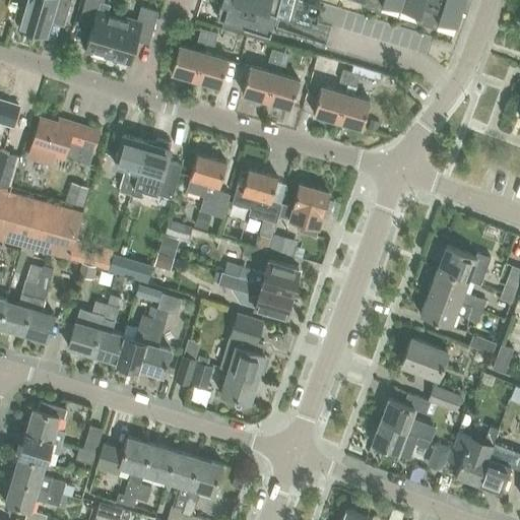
[(64,26),(71,1),(68,0),(23,0),(15,28),(47,38),(52,22),(64,26)]
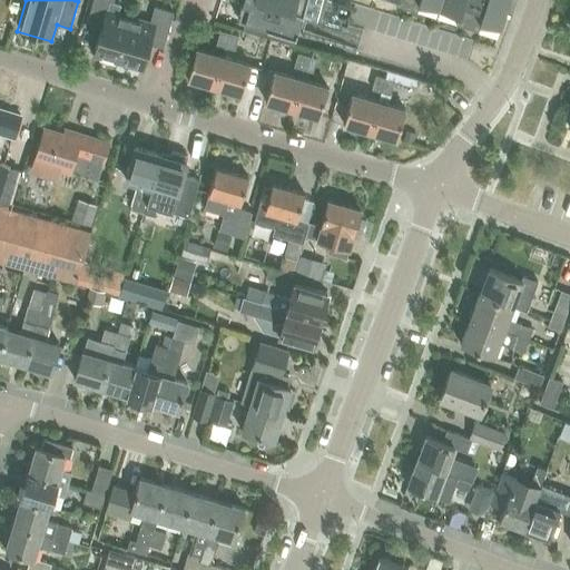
[(118,59),(130,17),(111,11),(114,0),(92,0),(87,22),(98,25),(100,29),(94,52),(100,53),(101,58),(106,61),(111,61),(116,58),(118,59)]
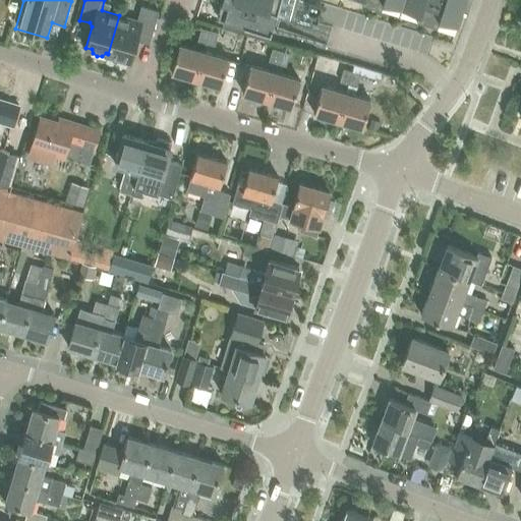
[(222,0),(217,16),(224,18),(222,26),(268,40),(271,29),(275,30),(278,20),(280,11),(311,21),(312,9),(315,8),(316,8),(319,7),(319,6),(320,5),(320,4),(321,2),(321,1),(320,0),(360,0),(360,1),(381,7),(383,0),(418,11),(416,18),(437,24),(439,17),(458,23),(464,0),(222,0)]
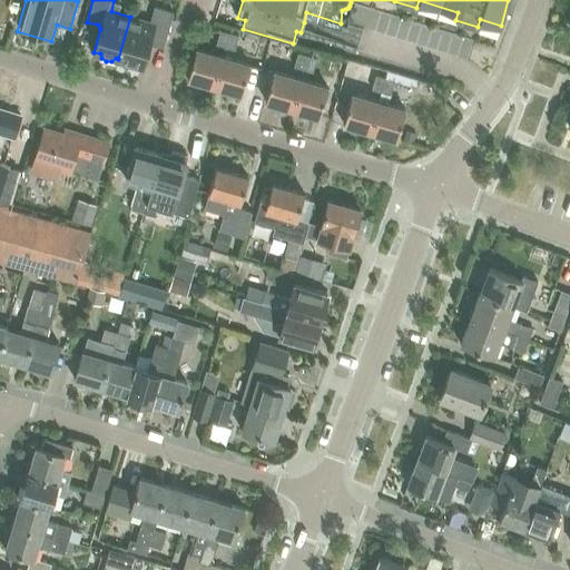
[(130,17),(118,59),(120,59),(123,65),(127,67),(131,67),(136,65),(141,66),(148,43),(153,41),(164,45),(174,12),(155,7),(150,22),(130,17)]
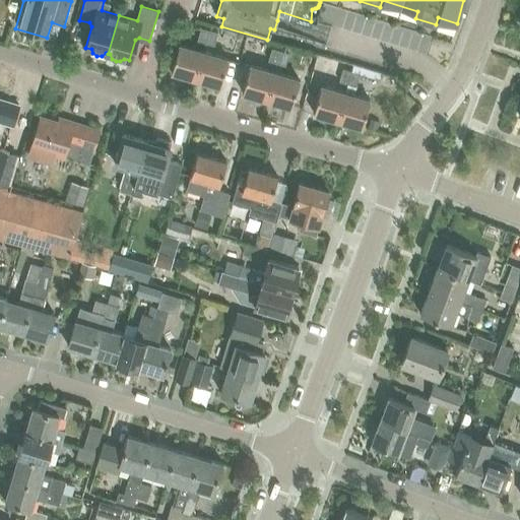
[(201,27),(197,41),(206,43),(210,30),(201,27)]
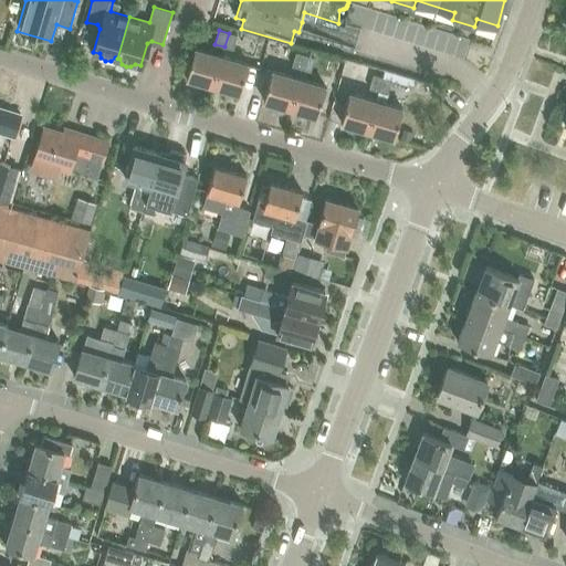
[(237,35),(229,33),(213,86),(239,94),(248,63),(231,58),(237,35)]
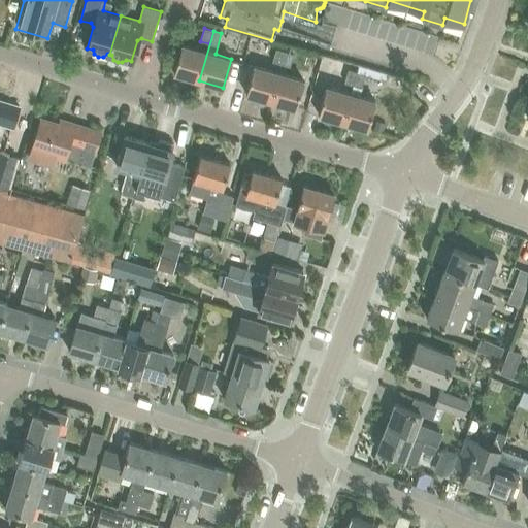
[(276,42),(275,48),(285,51),(287,44),(276,42)]
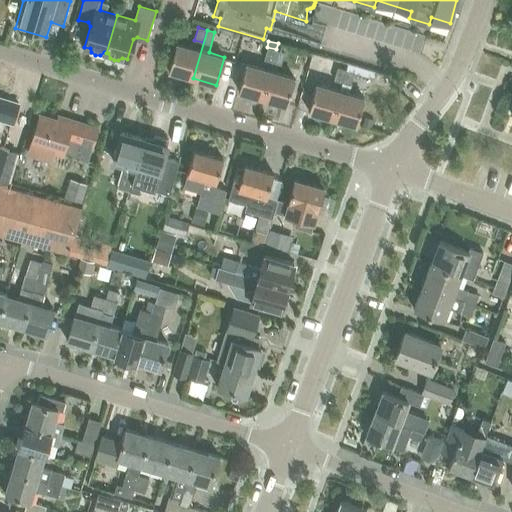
[(200,50),(176,43),(168,71),(192,78),(200,50)]
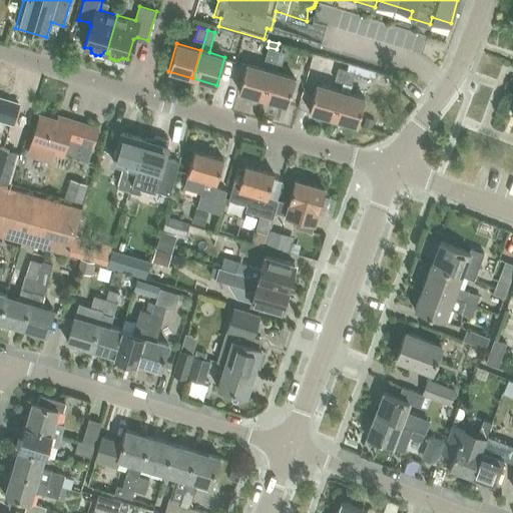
[(277,49),(268,47),(265,60),(273,62),(277,49)]
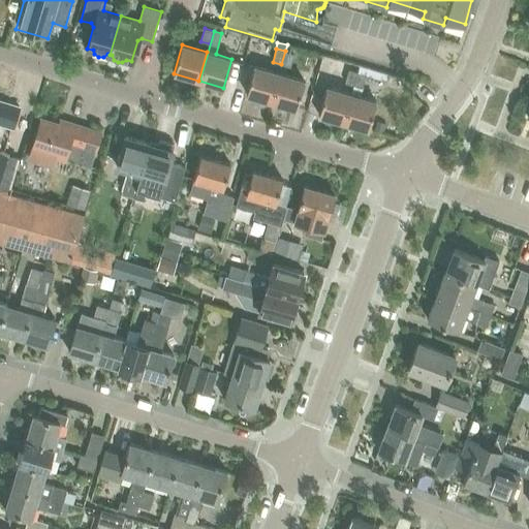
[(292,53),(285,51),(281,64),(288,66),(292,53)]
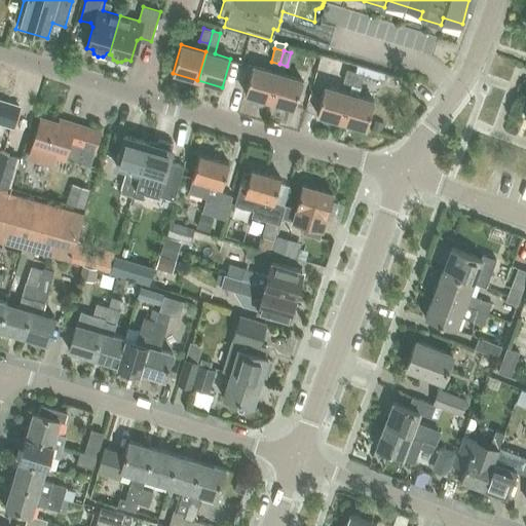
[(351,85),(355,72),(347,70),(349,63),(337,60),(331,79),(351,85)]
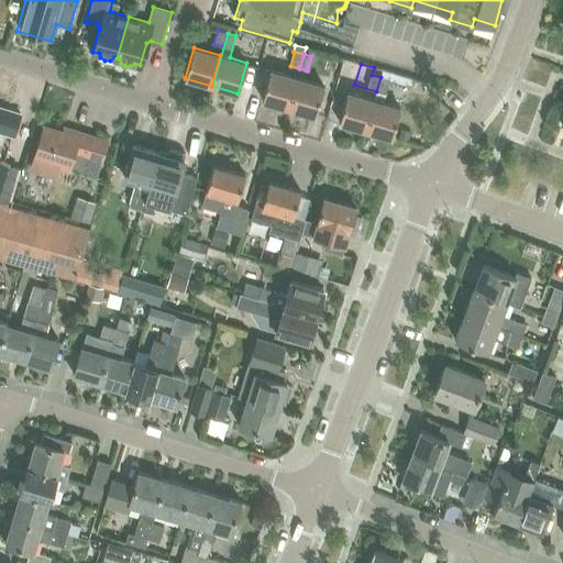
[(288,108),(297,78),(271,70),(262,100),(288,108)]
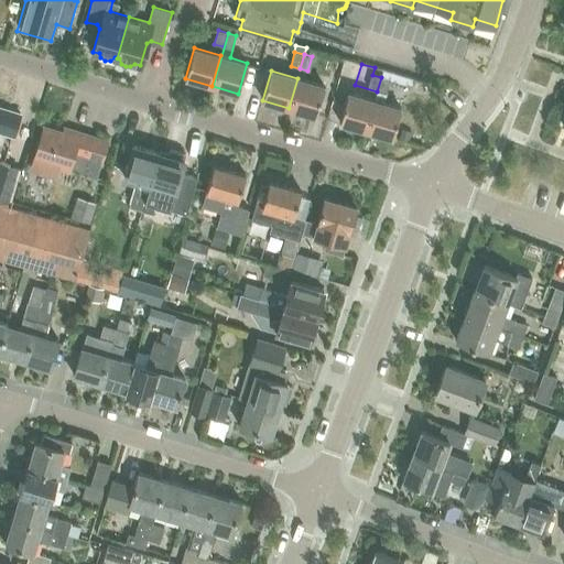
[(383,71),(381,77),(377,91),(375,100),(366,130),(392,138),(401,108),(383,102),(389,80),(389,79),(390,73),(383,71)]
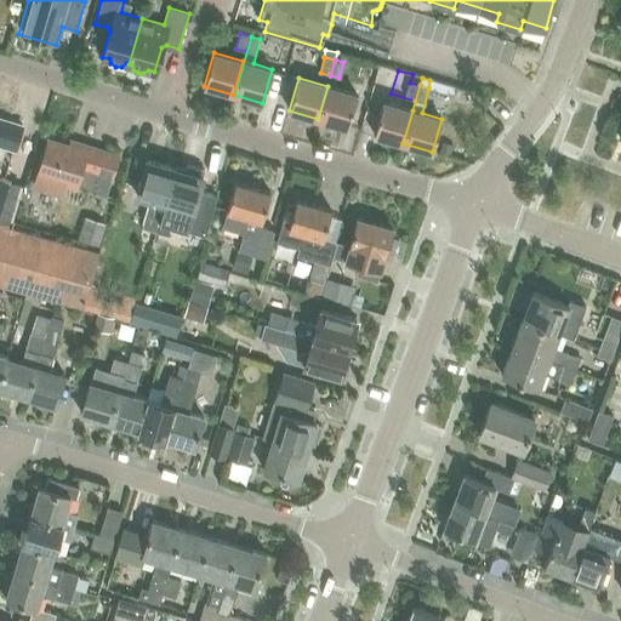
[(328,86),(318,119),(347,127),(357,93),(328,86)]
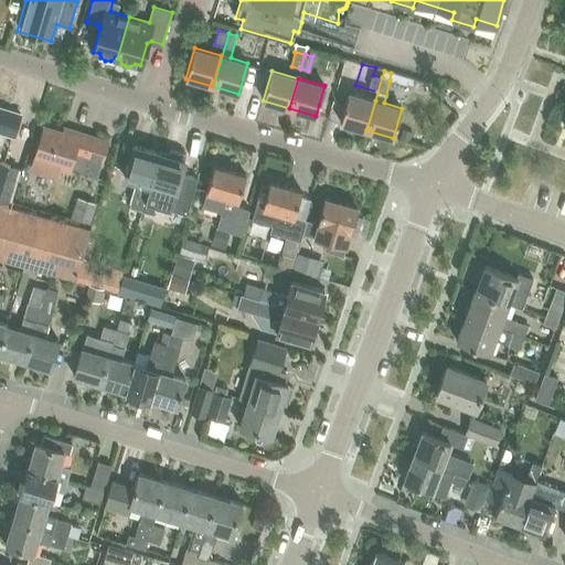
[(366,130),(375,100),(349,93),(340,123),(366,130)]
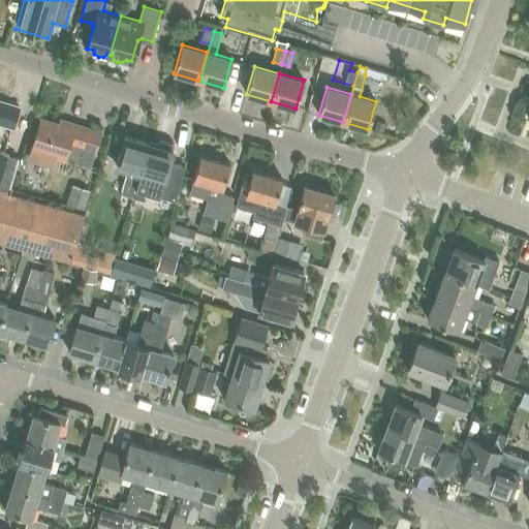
[(0,123),(12,127),(20,106),(0,100),(0,123)]
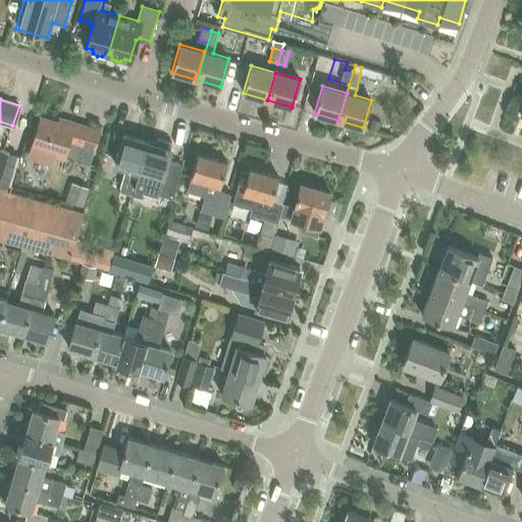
[(63,125),(41,118),(29,156),(51,162),(54,153),(90,163),(100,131),(65,119),(63,125)]
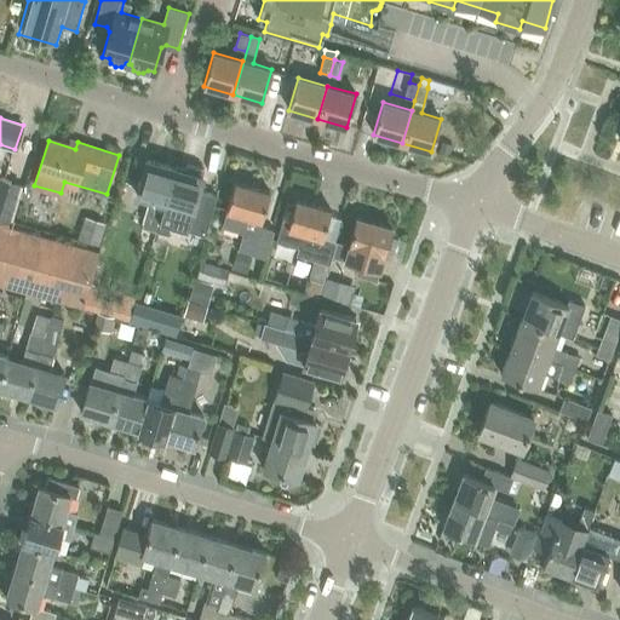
[(442,143),(438,151),(449,155),(452,145),(442,143)]
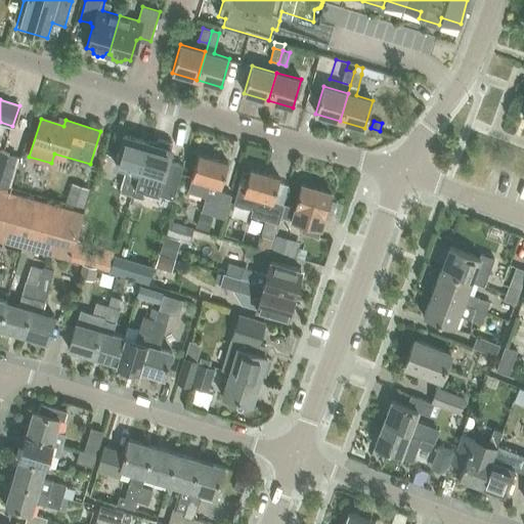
[(132,195),(147,142),(124,135),(115,164),(127,168),(120,191),(132,195)]
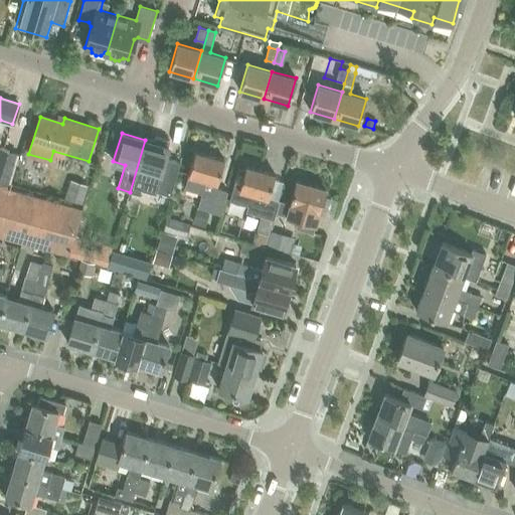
[(160,175),(168,147),(145,140),(130,192),(141,195),(149,172),(160,175)]
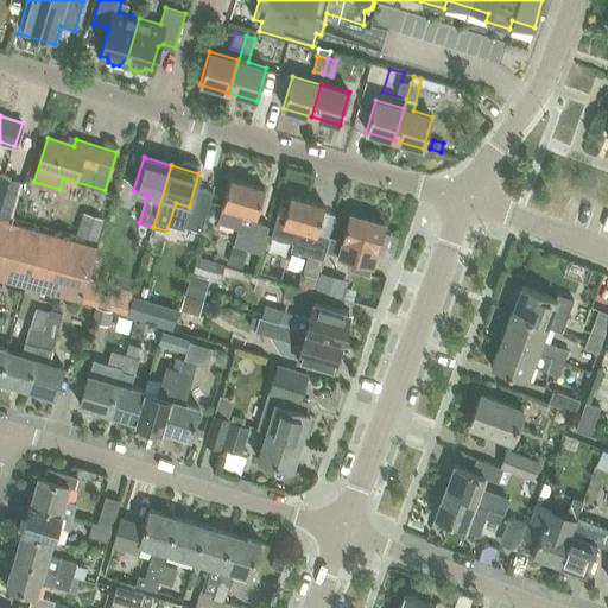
[(0,175),(0,215),(8,219),(19,181),(0,175)]
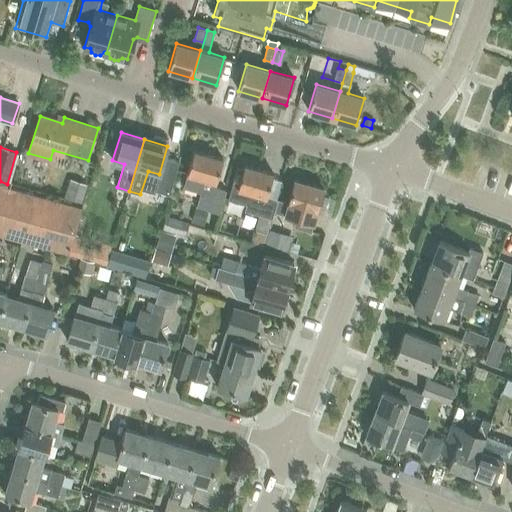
[(219,214),(226,191),(226,190),(215,187),(223,159),(194,150),(183,188),(200,193),(196,207),(207,210),(219,214)]
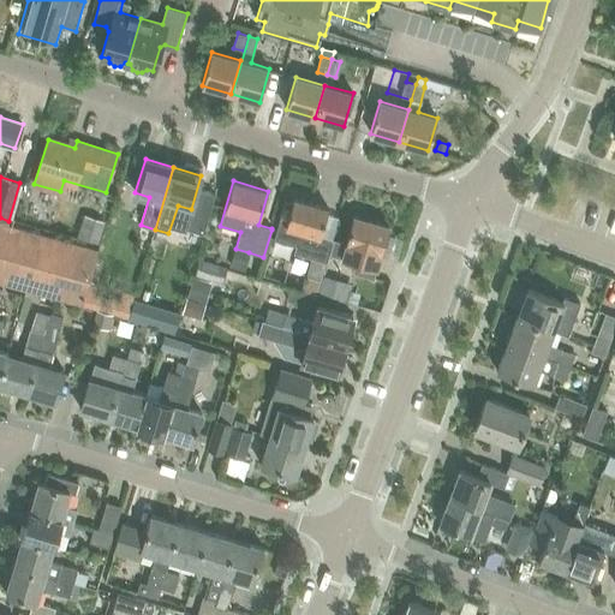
[(327,263),(329,256),(334,239),(321,236),(328,208),(293,198),(286,225),(281,224),(275,240),(296,246),(293,254),(327,263)]
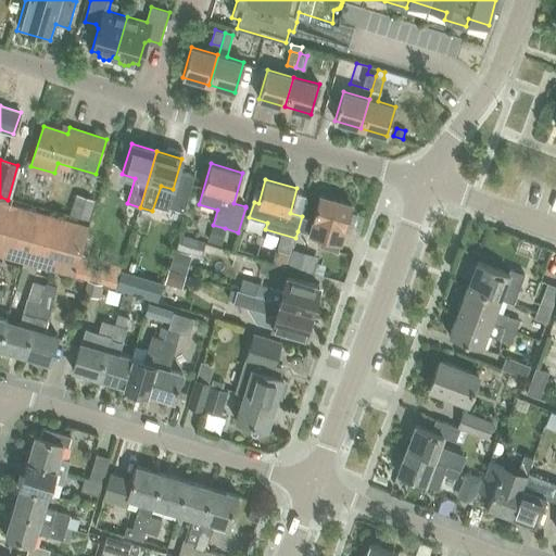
[(338,251),(351,204),(320,196),(313,220),(302,217),(298,231),(321,238),(319,245),(338,251)]
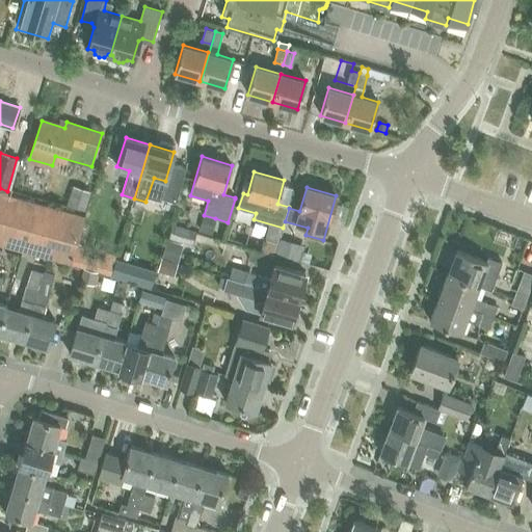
[(0,243),(70,264),(78,238),(83,217),(0,192),(0,243)]
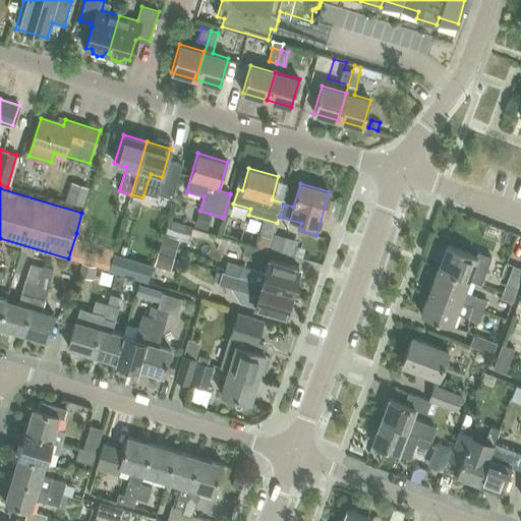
[(70,188),(66,200),(81,206),(85,193),(70,188)]
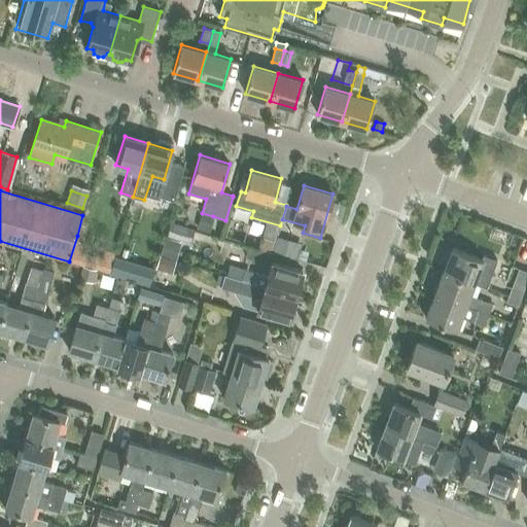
[(201,216),(198,227),(209,232),(213,219),(201,216)]
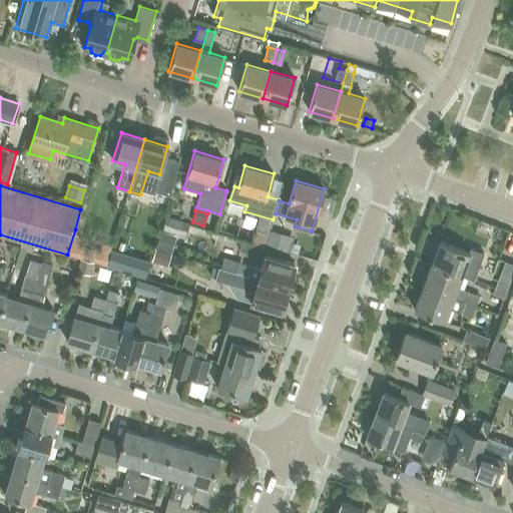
[(189,223),(165,217),(162,229),(185,236),(189,223)]
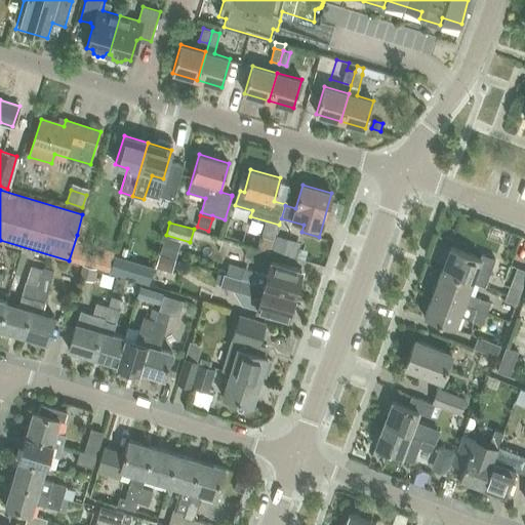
[(261,237),(257,248),(271,251),(274,240),(261,237)]
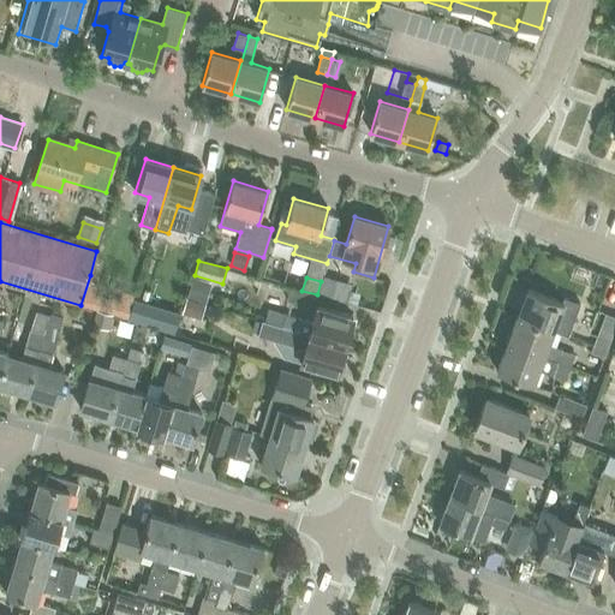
[(193,279),(187,297),(206,302),(210,284),(193,279)]
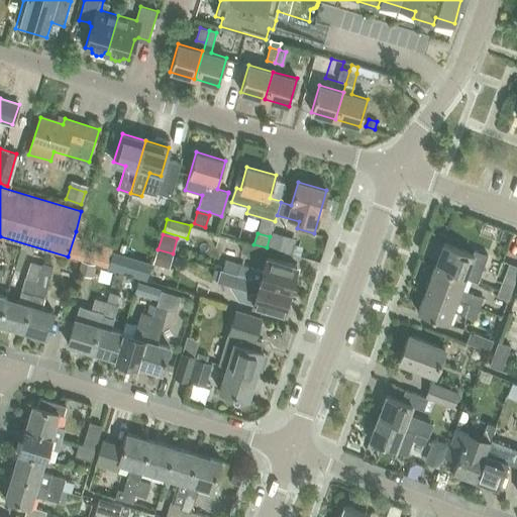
[(272,235),(268,246),(291,253),(295,242),(272,235)]
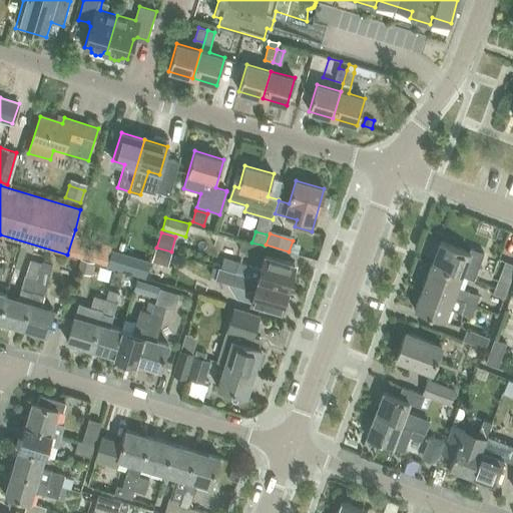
[(259,255),(261,245),(241,239),(238,249),(259,255)]
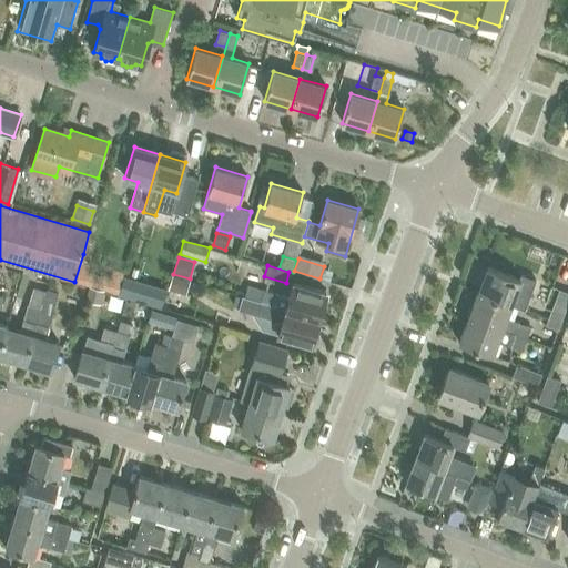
[(524,311),(527,298),(515,294),(520,280),(487,266),(477,292),(511,305),(510,305),(524,311)]
